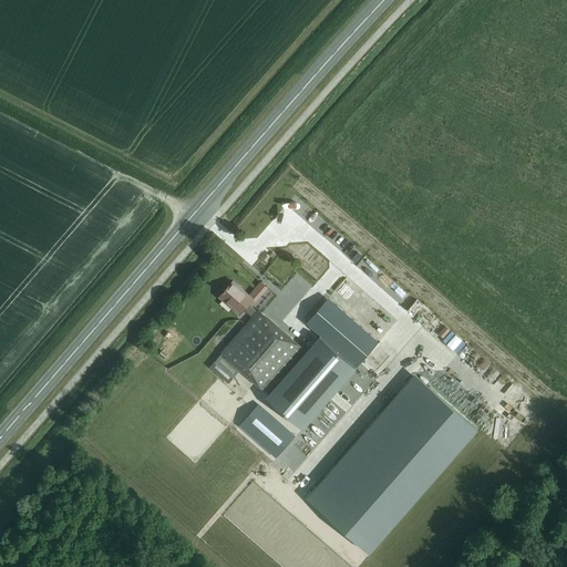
[(284,250),(277,256),(280,261),(288,256),(284,250)]
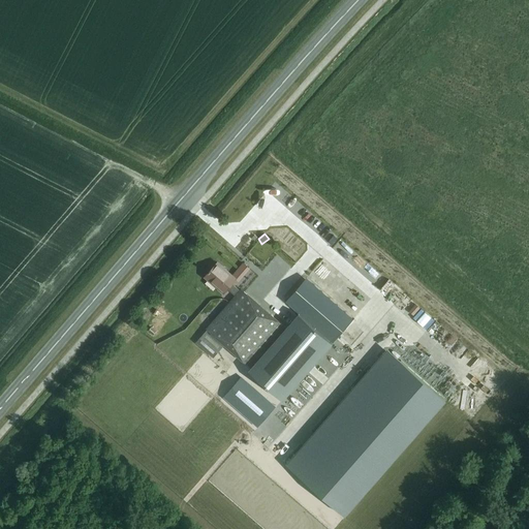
[(228,241),(240,252),(246,246),(236,235),(228,241)]
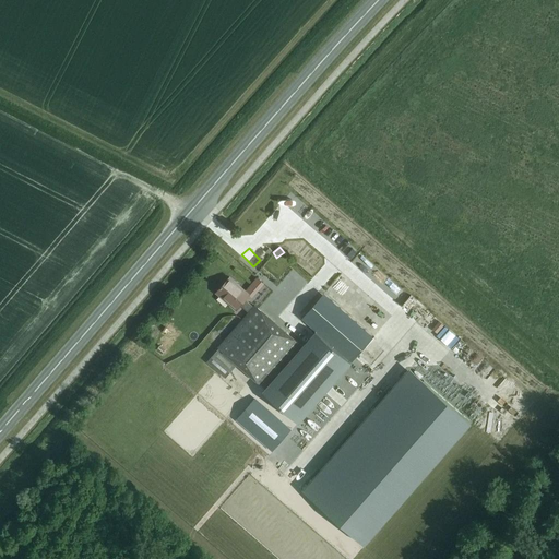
[(430,273),(433,265),(426,262),(423,270),(430,273)]
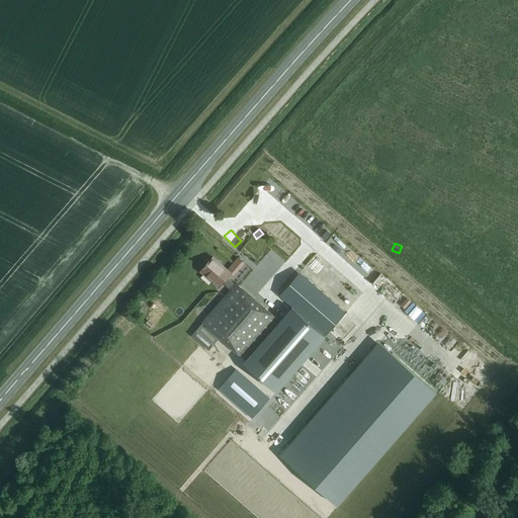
[(200,271),(219,287),(223,282),(231,289),(235,284),(227,277),(232,273),(212,257),(200,271)]
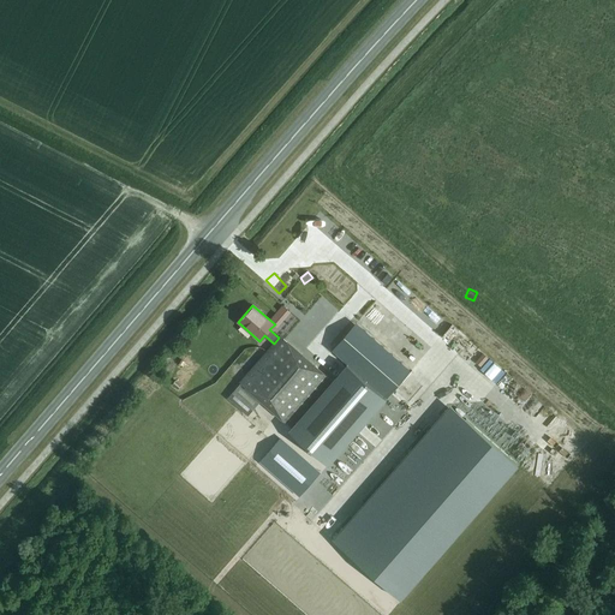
[(347,363),(387,398),(411,370),(357,323),(333,350),(347,363)]
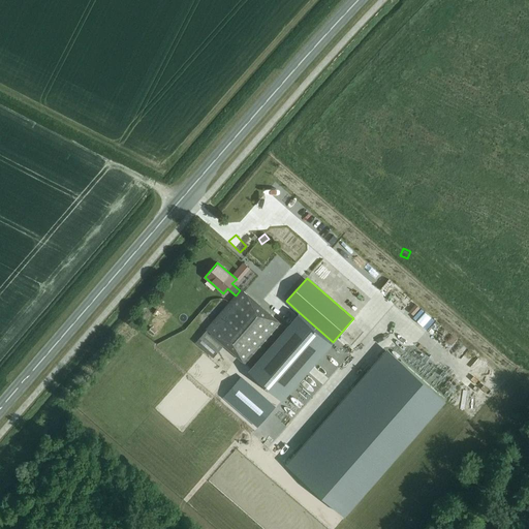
[(241,289),(240,290),(236,296),(207,329),(208,329),(224,344),(251,367),(285,328),(241,289)]
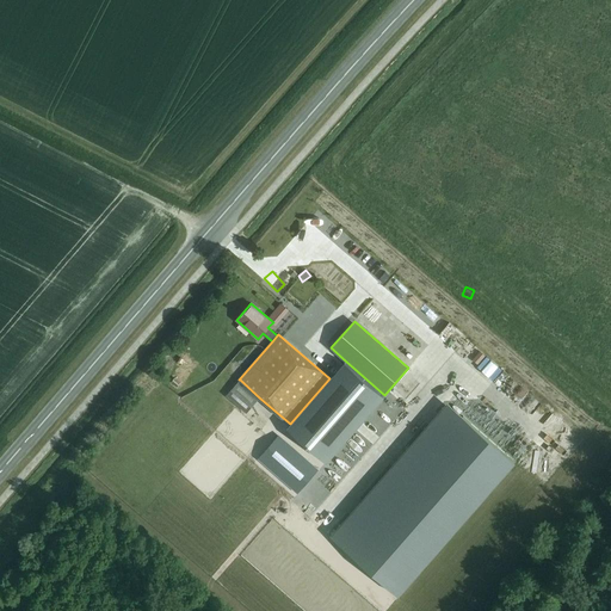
[(288,427),(327,462),(384,395),(345,360),(329,378),(290,424),(288,427)]
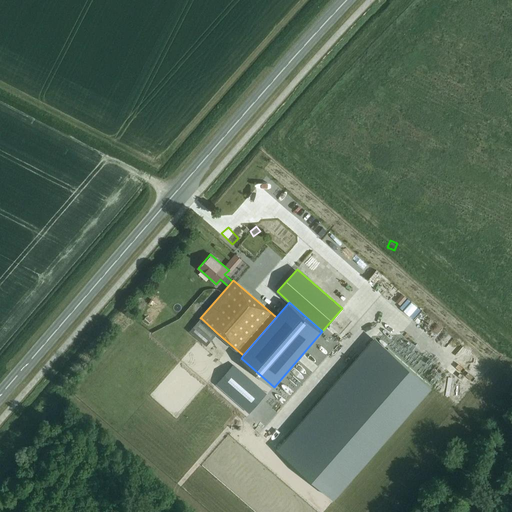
[(217,333),(201,318),(189,331),(202,342),(206,345),(217,333)]
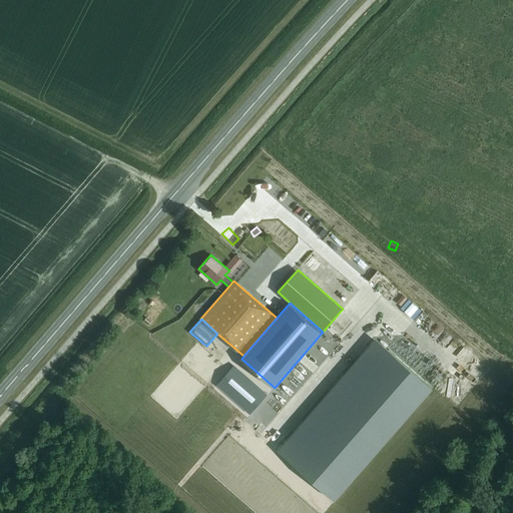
[(389,350),(291,461),(334,500),(432,388),(389,350)]
